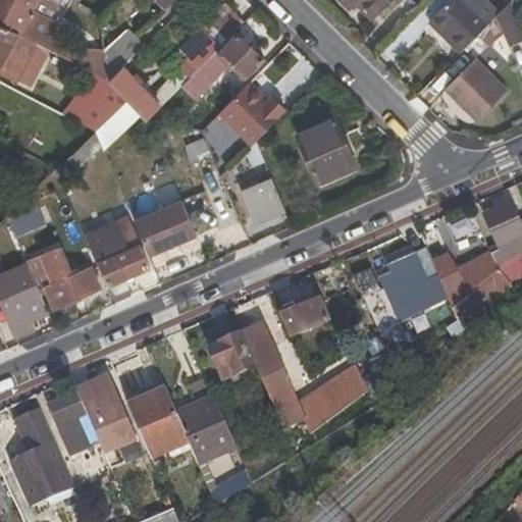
[(0,0),(0,20),(45,45),(56,23),(11,0),(0,0)]
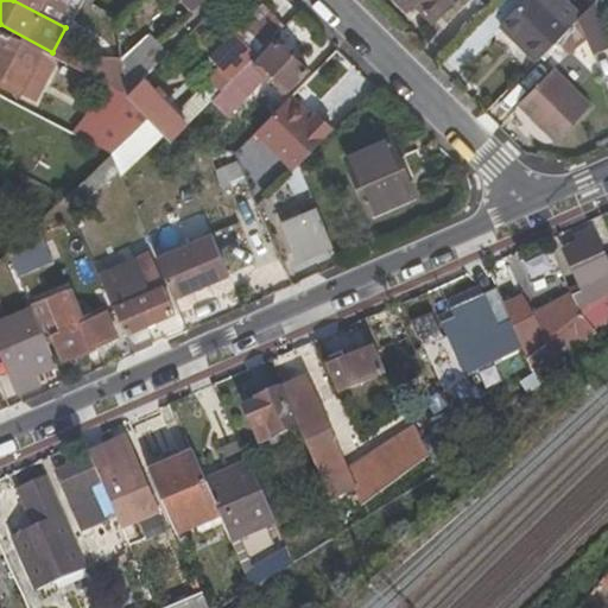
[(191,12),(202,0),(159,0),(170,11),(179,1),(191,12)]
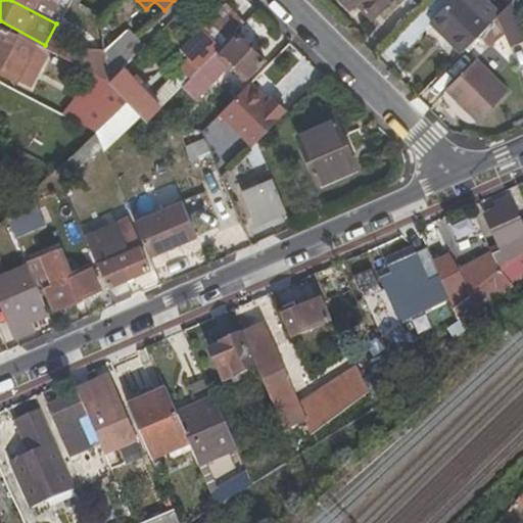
[(338,0),(350,11),(360,0),(362,0),(378,16),(393,0),(338,0)]
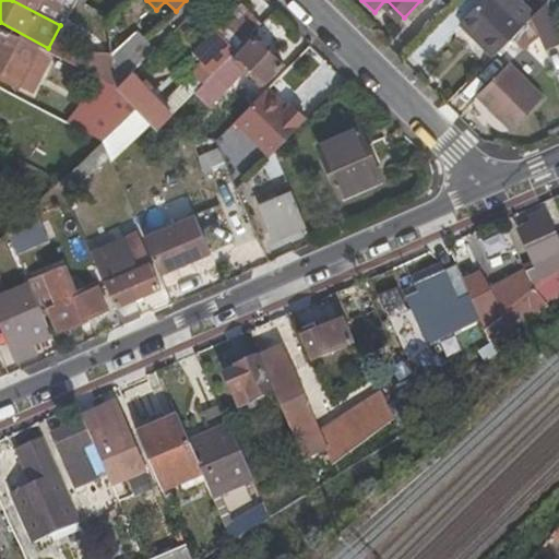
[(519,0),(480,0),(458,23),(490,57),(534,14),(519,0)]
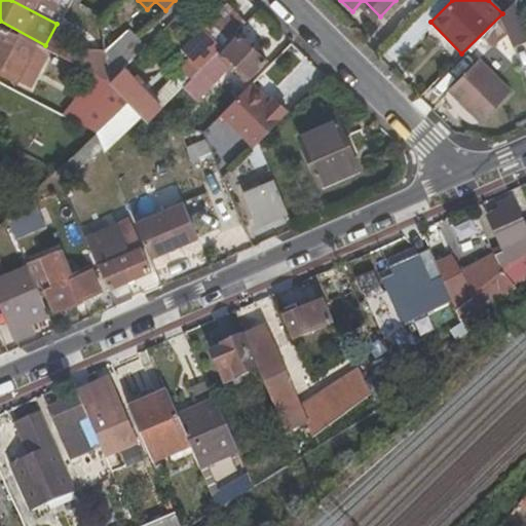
[(195,52),(174,74),(184,85),(219,49),(246,23),(226,3),(186,43),(195,52)]
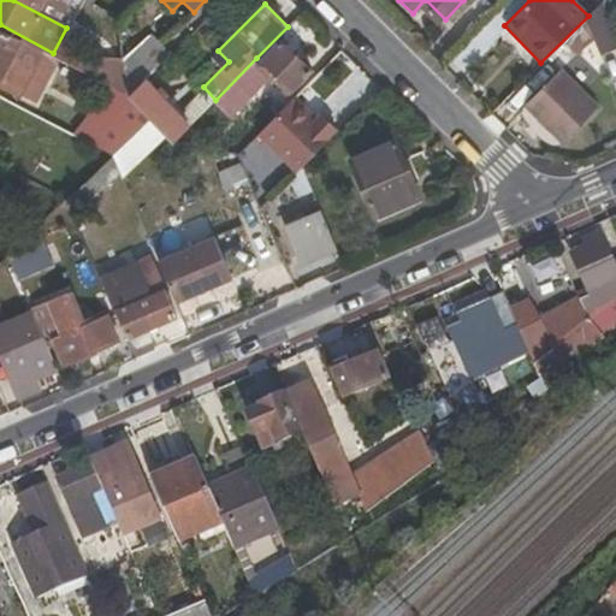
[(101,19),(93,35),(120,48),(118,24),(116,18),(94,6),(90,13),(101,19)]
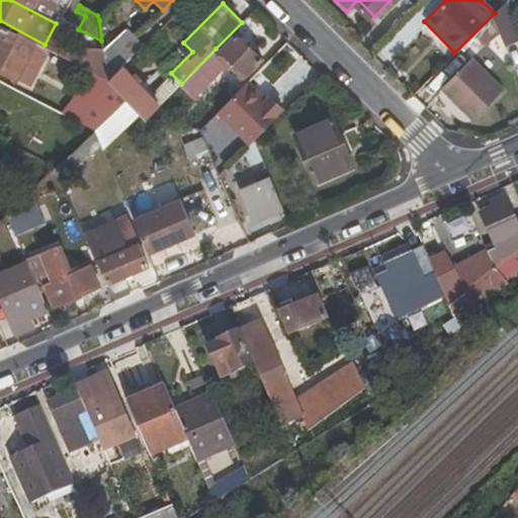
[(21,57),(10,50),(18,34),(0,24),(0,81),(6,84),(21,57)]
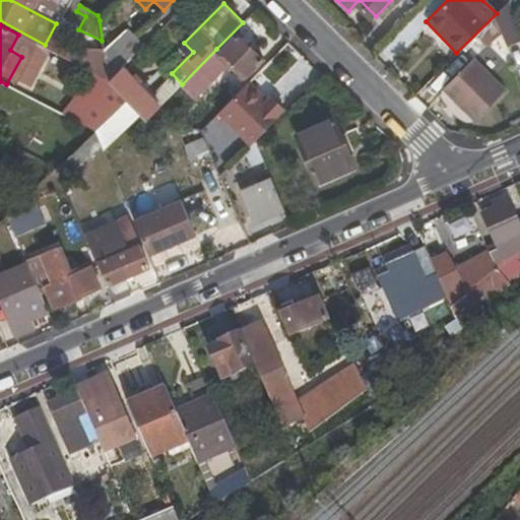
[(126,27),(103,50),(105,58),(109,81),(124,66),(143,46),(126,27)]
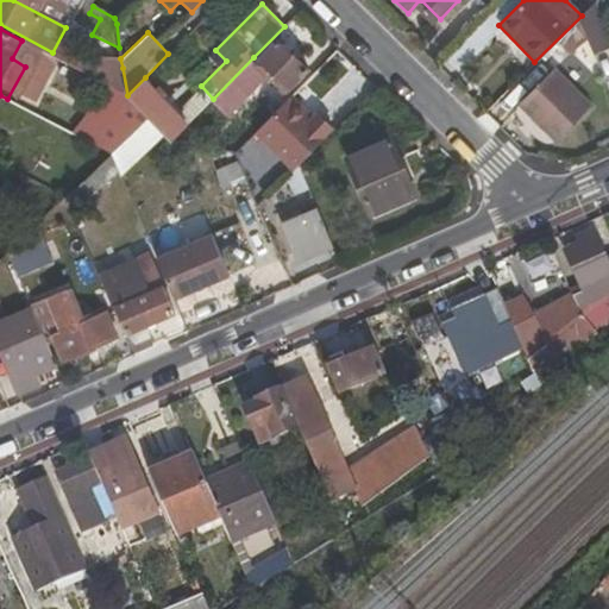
[(309,71),(277,39),(257,61),(269,71),(287,90),(309,71)]
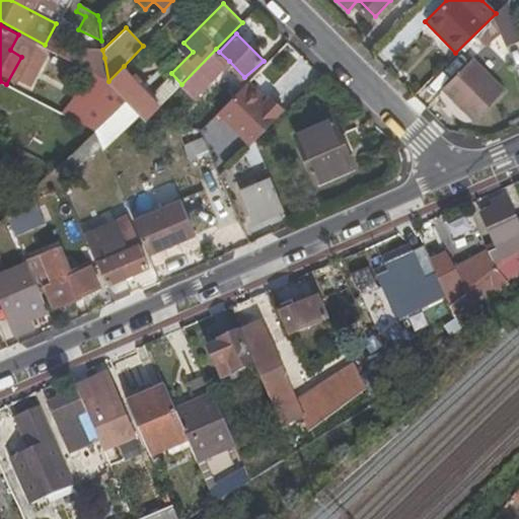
[(229,61),(219,52),(216,49),(181,84),(194,97),(229,61)]
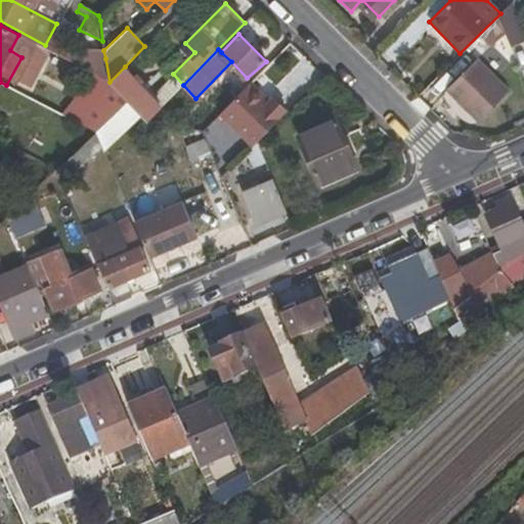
[(507,90),(473,57),(445,89),(477,120),(507,90)]
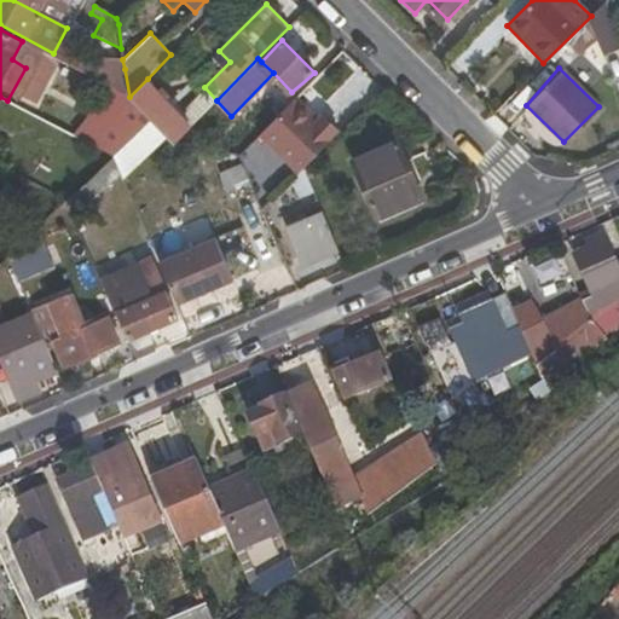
[(113,70),(114,90),(123,96),(129,97),(125,69),(113,70)]
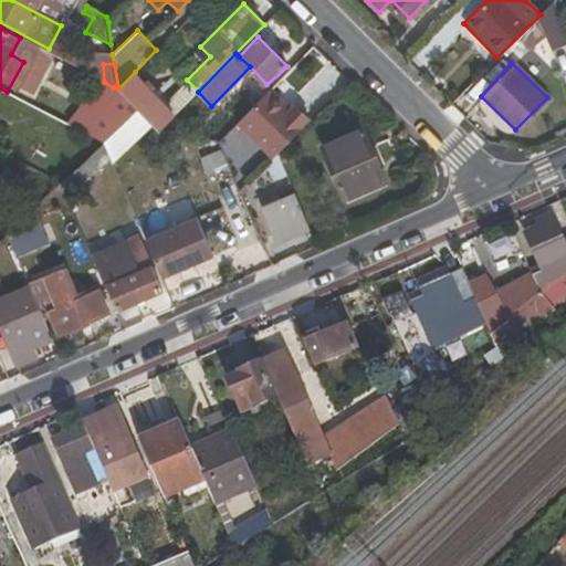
[(306,88),(317,76),(305,63),(272,94),(300,123),(321,101),(306,88)]
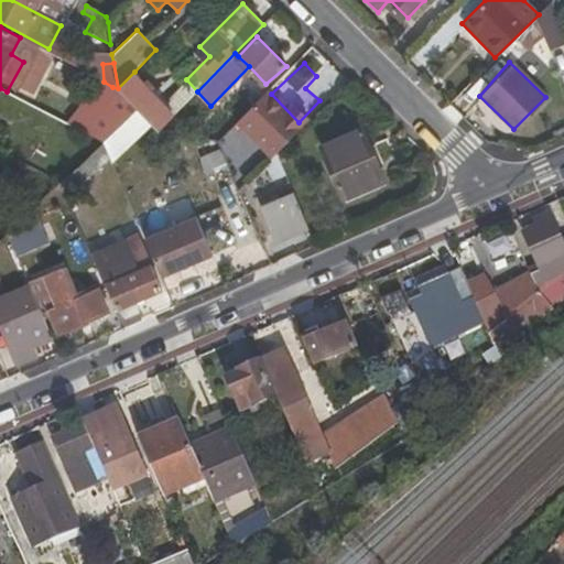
[(175,116),(134,72),(118,88),(138,109),(159,132),(175,116)]
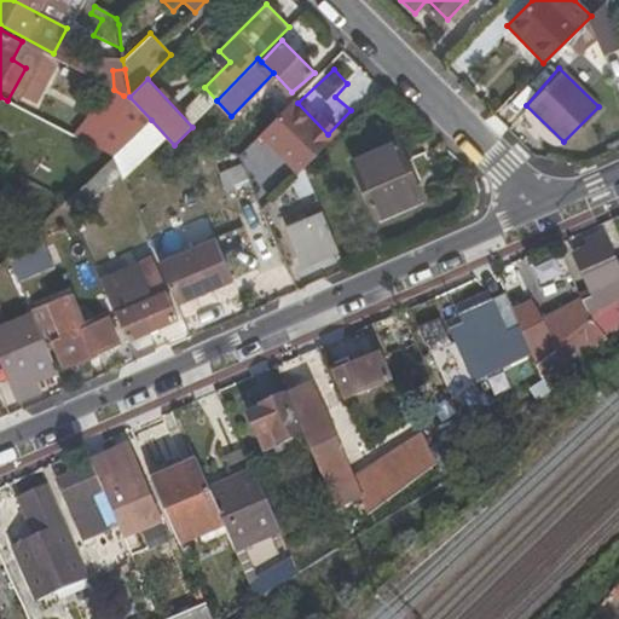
[(123,96),(87,143),(111,158),(114,157),(151,120),(129,97),(123,96)]
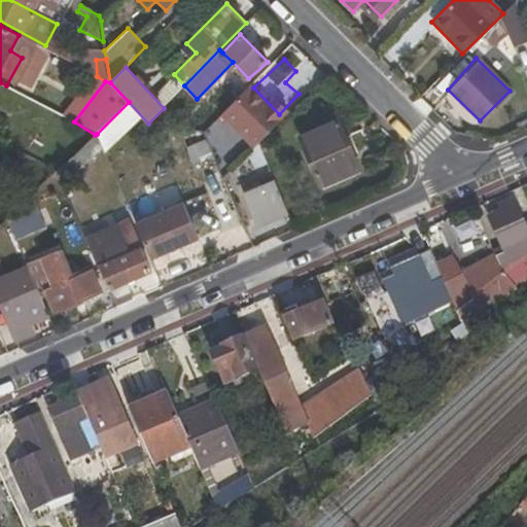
[(252,150),(258,144),(281,120),(248,88),(218,117),(252,150)]
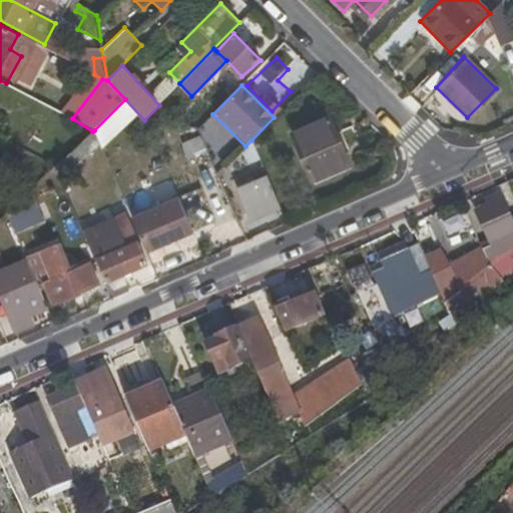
[(313,180),(350,164),(329,119),(293,135),(313,180)]
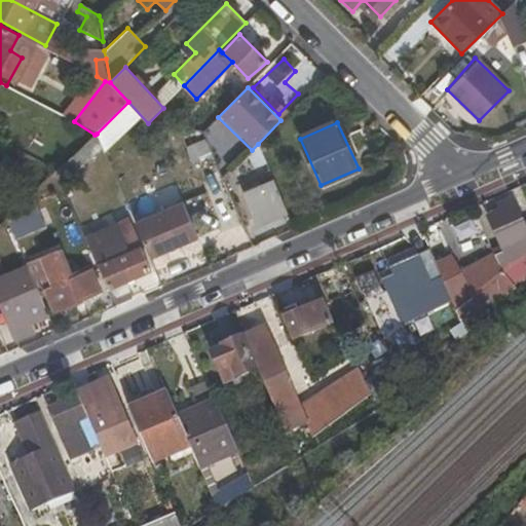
[(55,172),(63,186),(103,149),(97,134),(95,135),(55,172)]
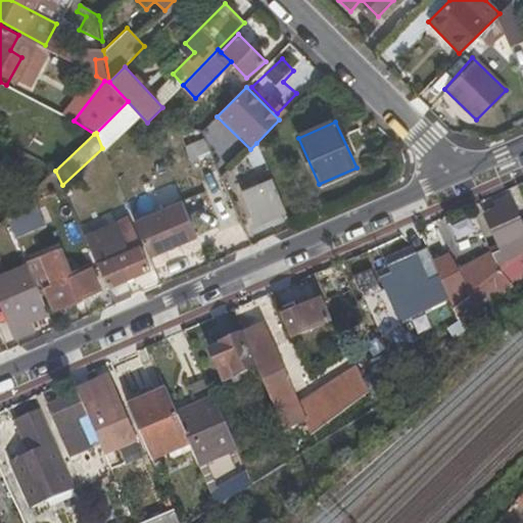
[(220,152),(209,156),(220,182),(228,172),(220,152)]
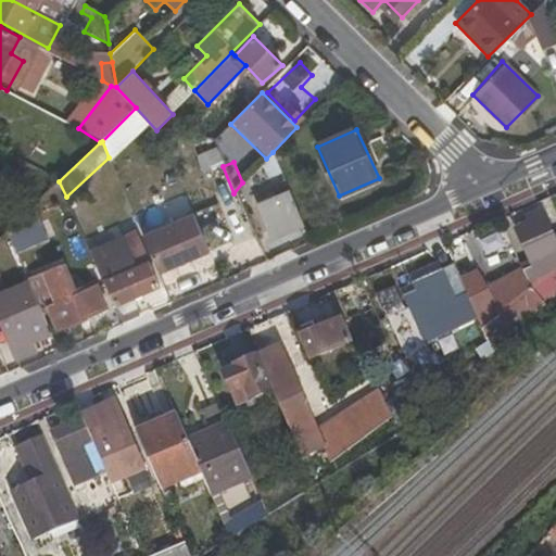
[(256,204),(269,238),(302,225),(289,192),(256,204)]
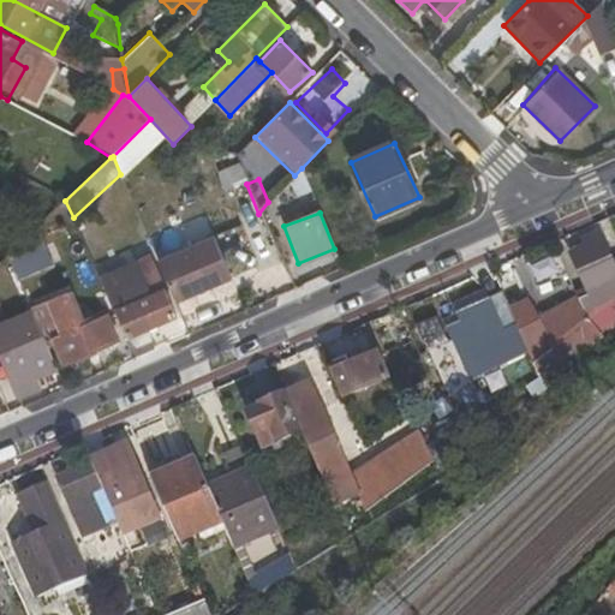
[(15,248),(7,254),(19,281),(54,266),(36,227),(15,248)]
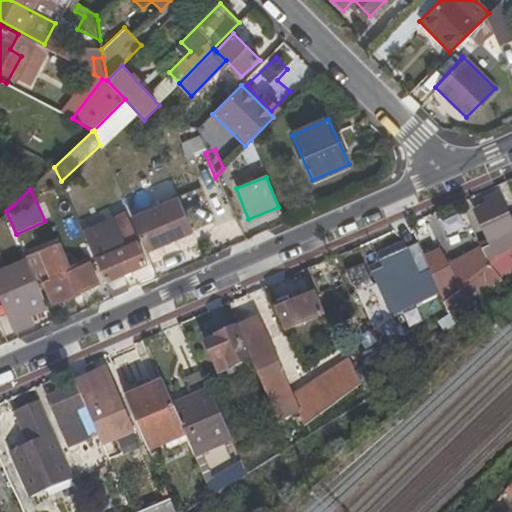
[(476,211),(491,245),(483,249),(490,266),(511,249),(511,248),(511,220),(500,193),(486,199),(488,205),(476,211)]
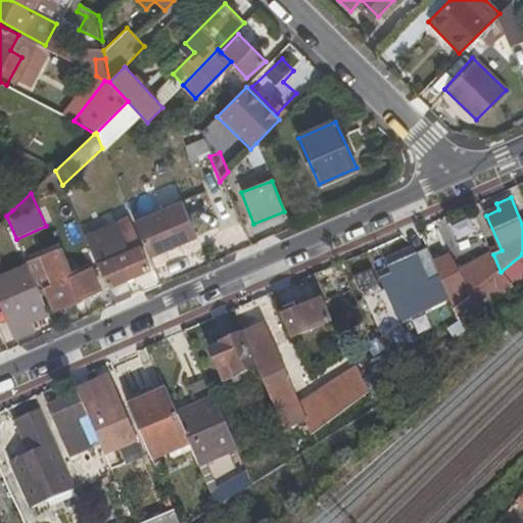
[(178,204),(134,223),(149,259),(193,240),(185,222),(178,204)]
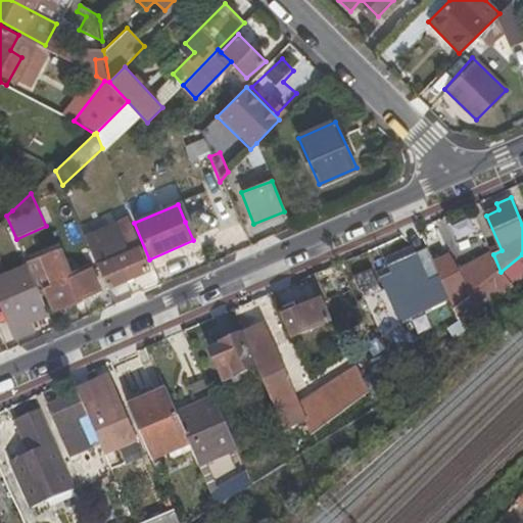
[(116,222),(84,235),(96,264),(99,263),(108,287),(149,270),(140,246),(128,251),(116,222)]
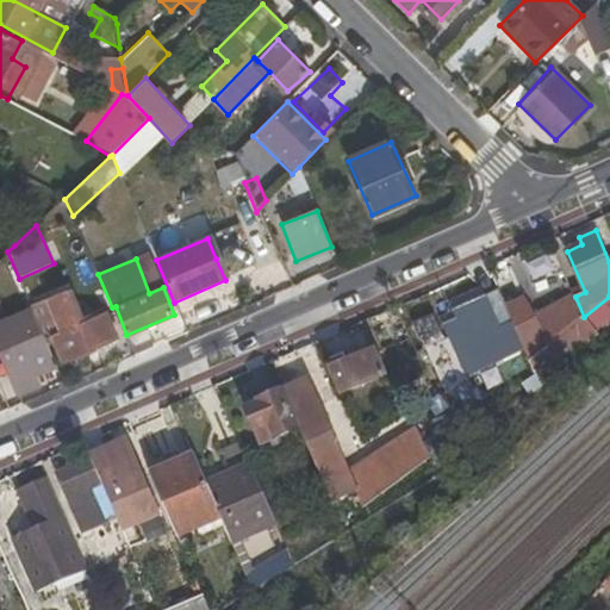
[(78,321),(64,291),(39,303),(53,336),(62,362),(117,338),(104,310),(78,321)]
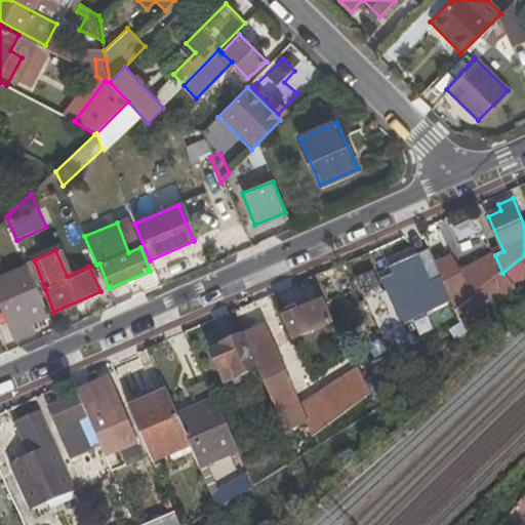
[(395,277),(382,282),(387,292),(395,311),(447,289),(437,266),(431,252),(419,257),(417,252),(389,265),(395,277)]
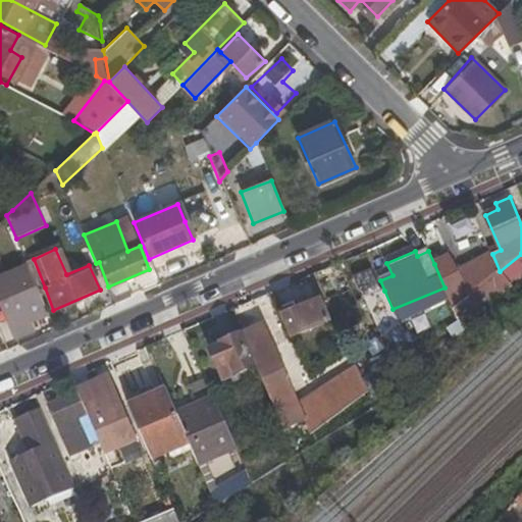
[(457,272),(450,256),(434,264),(445,288),(454,310),(461,304),(466,300),(500,271),(492,254),(457,272)]
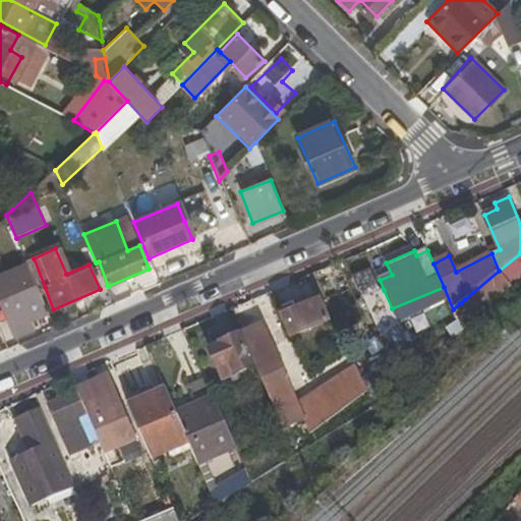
[(509,283),(520,272),(520,254),(520,253),(499,271),(509,283)]
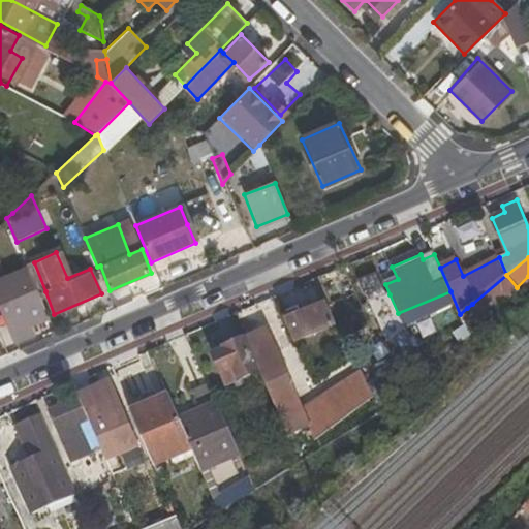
[(45,291),(34,262),(27,266),(38,293),(45,291)]
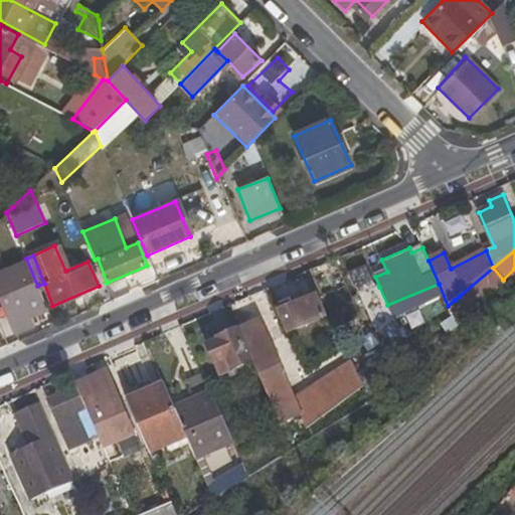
[(34,327),(30,319),(47,310),(37,286),(26,259),(0,270),(0,295),(16,334),(34,327)]
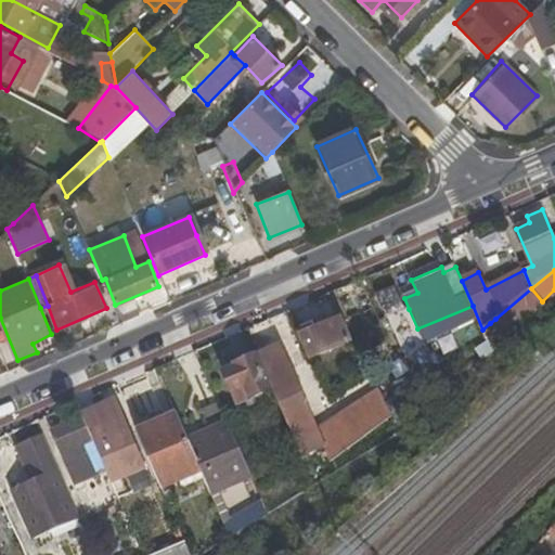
[(403,308),(395,287),(374,296),(384,317),(403,308)]
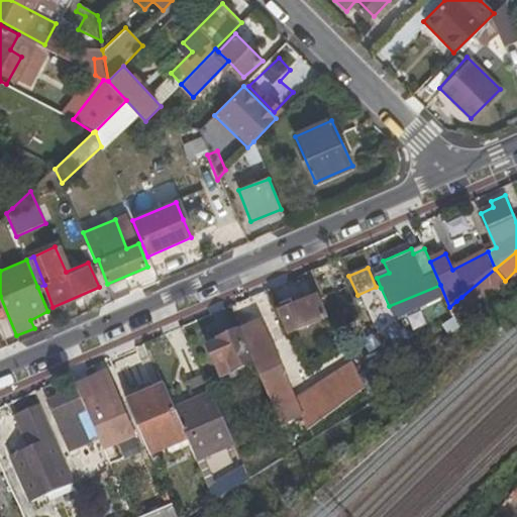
[(464,302),(486,285),(494,295),(507,284),(505,281),(495,269),(461,297),(464,302)]
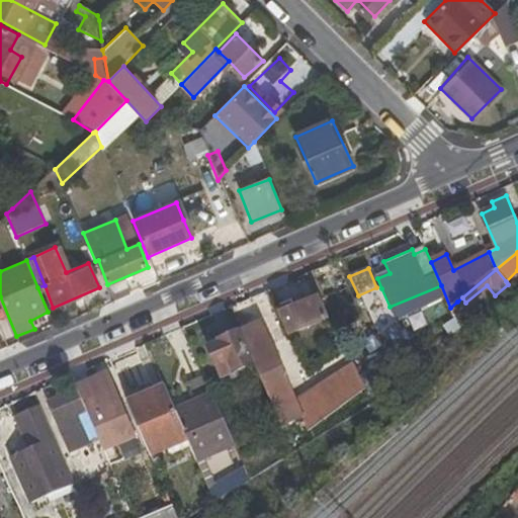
[(380,334),(350,355),(353,363),(359,375),(406,344),(390,307),(381,288),(365,295),(380,334)]
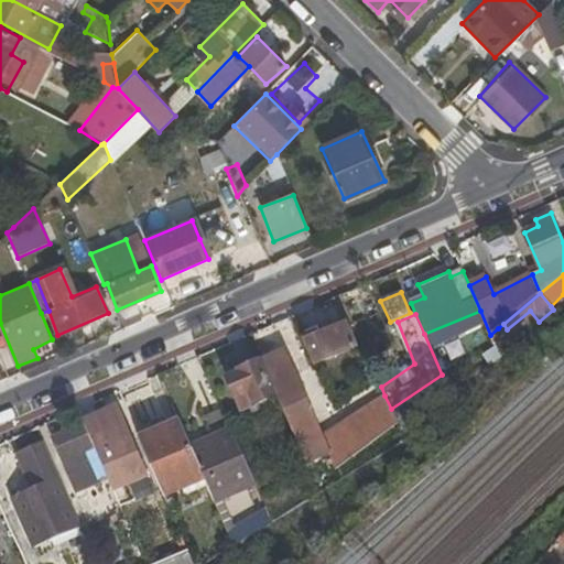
[(347,323),(306,340),(316,364),(357,346),(347,323)]
